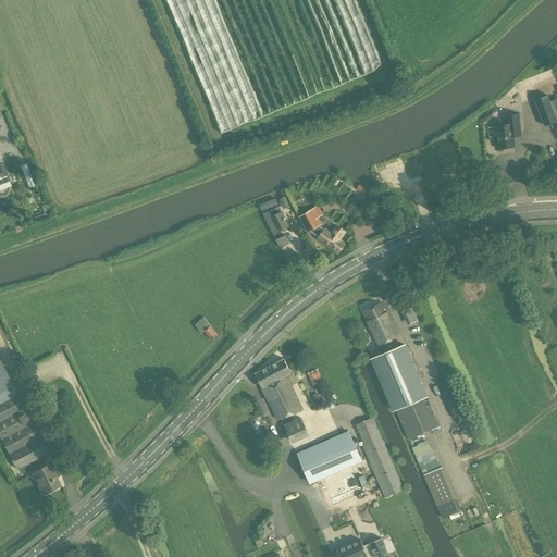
[(556,121),(556,120),(547,95),(534,100),(544,126),(556,121)]
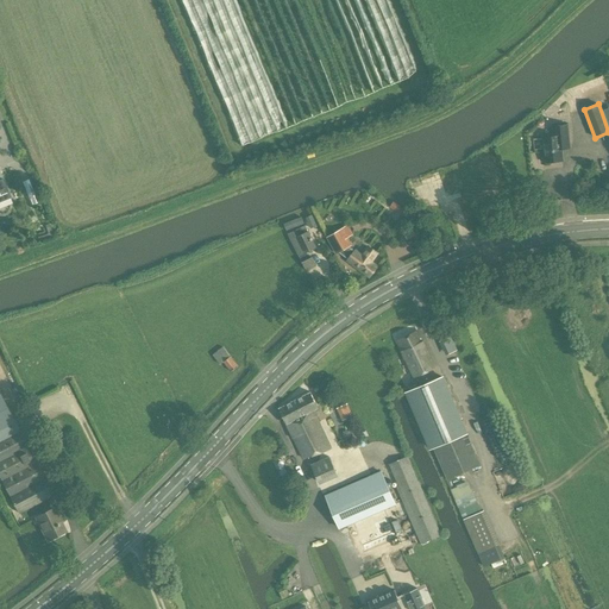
[(545,163),(563,161),(562,149),(570,149),(567,125),(552,126),(553,137),(542,138),(544,150),(541,150),(542,162),(545,162),(545,163)]
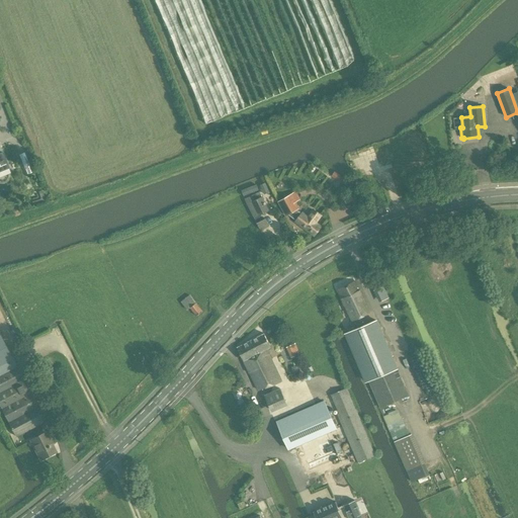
[(269,191),(265,182),(260,185),(264,194),(269,191)]
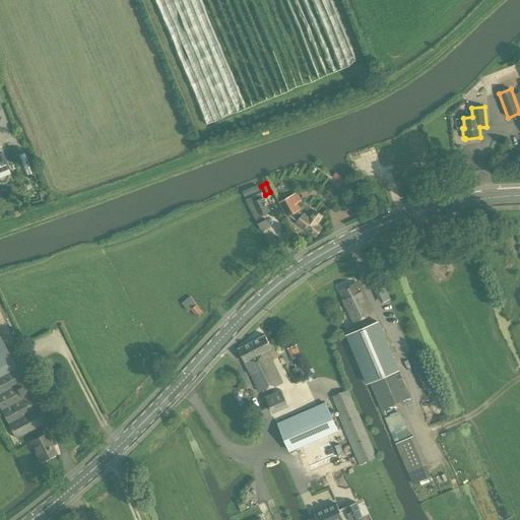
[(259,191),(257,186),(243,191),(245,197),(259,191)]
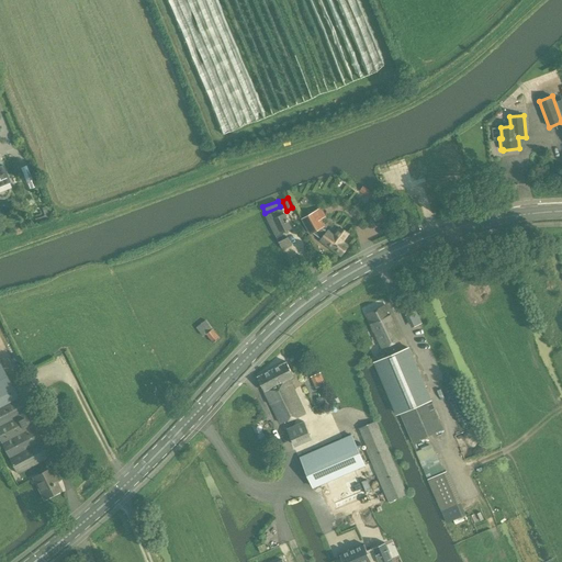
[(292,228),(284,214),(282,209),(266,216),(279,243),(282,250),(292,245),(289,237),(285,239),(282,233),(292,228)]
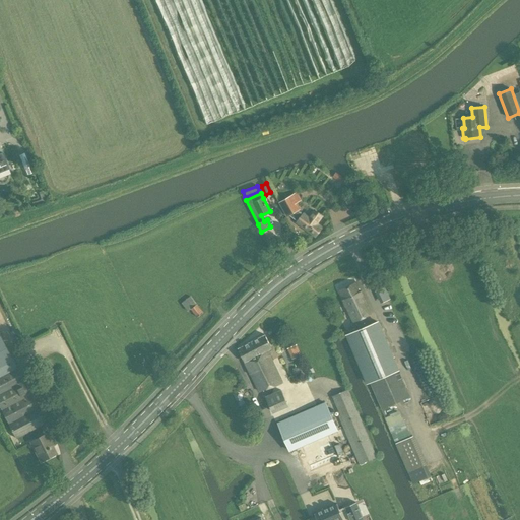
[(304,213),(303,214),(299,210),(300,210),(296,203),(298,202),(294,194),(279,202),(288,216),(289,215),(297,221),(296,222),(315,238),(323,228),(317,223),(322,216),(315,211),(310,217),(304,213)]
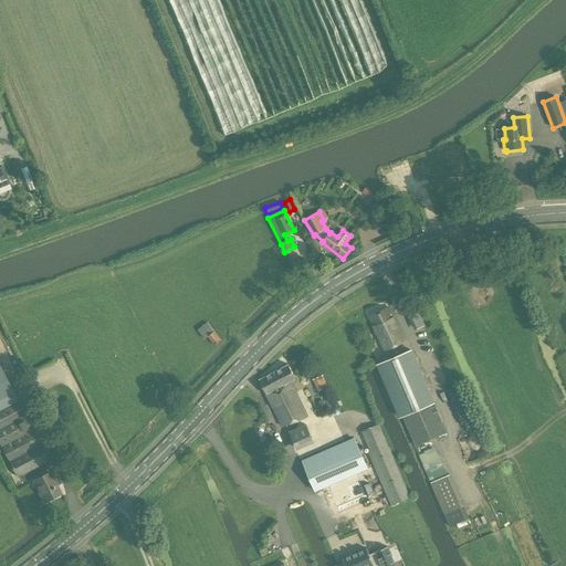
[(369,317),(384,348),(402,339),(388,308),(369,317)]
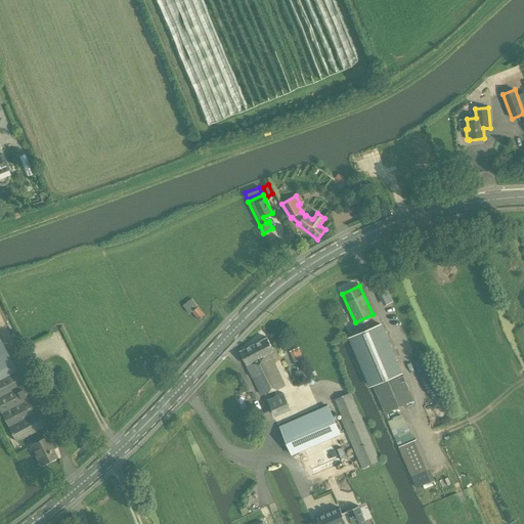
[(192,312),(199,319),(205,315),(199,307),(198,307),(191,299),(183,305),(189,314),(192,312)]
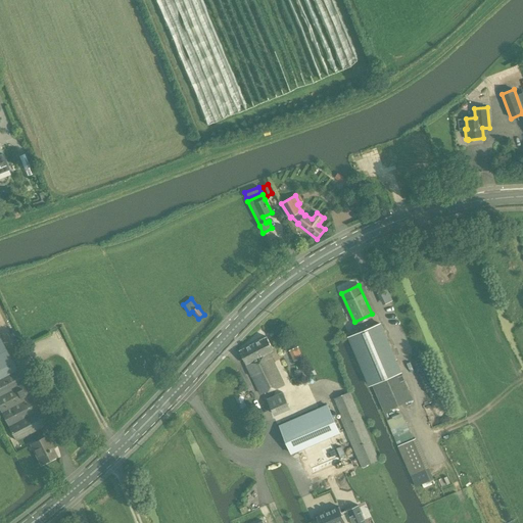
[(380,323),(348,337),(369,385),(370,385),(373,384),(388,377),(384,368),(397,362),(380,323)]
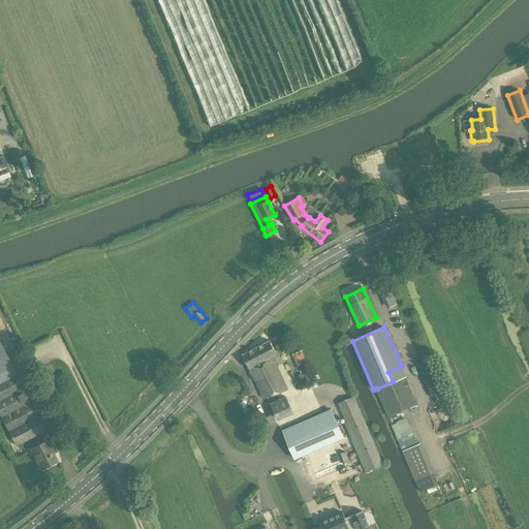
[(0,412),(17,446),(47,431),(0,339),(0,412)]
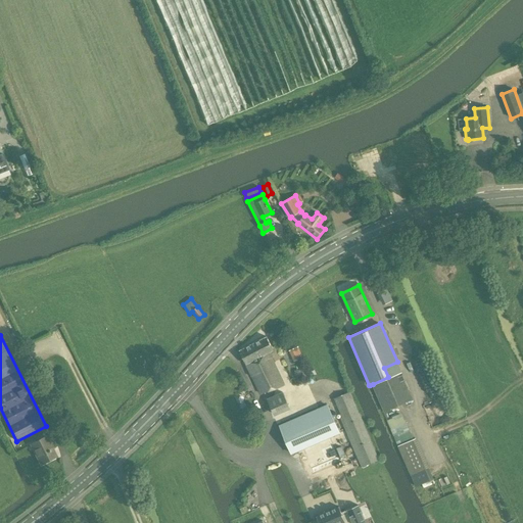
[(239,350),(246,365),(246,364),(259,394),(284,383),(272,357),(274,355),(272,351),(273,350),(267,337),(239,350)]
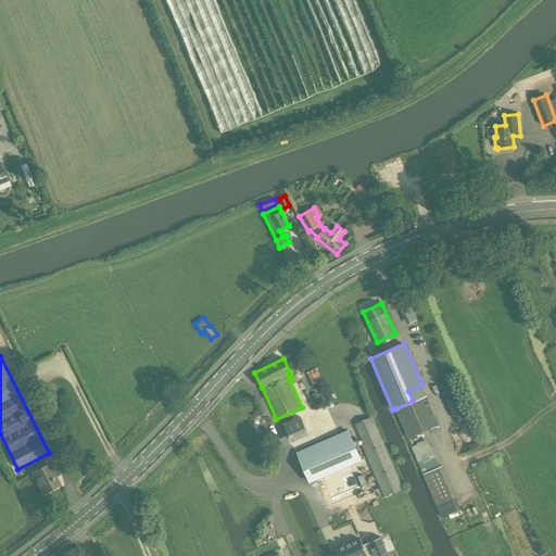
[(396,408),(408,438),(439,425),(438,421),(427,395),(413,401),(396,408)]
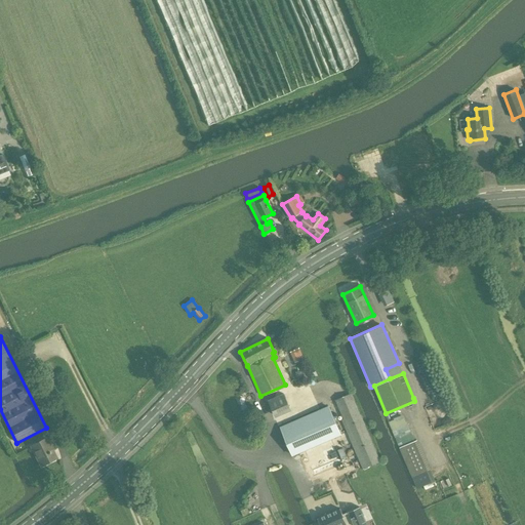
[(284,394),(268,401),(275,417),(291,410),(284,394)]
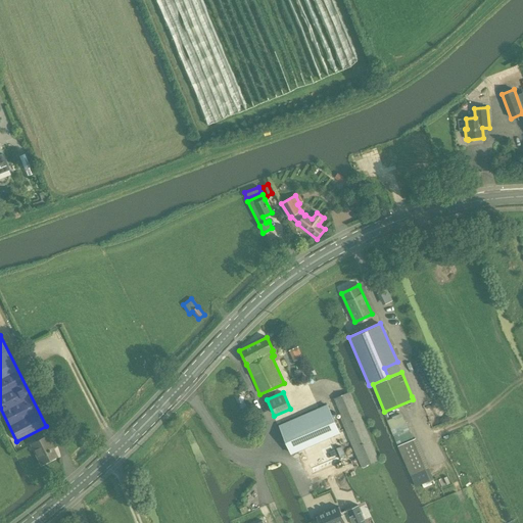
[(362,467),(379,460),(349,392),(333,398),(362,467)]
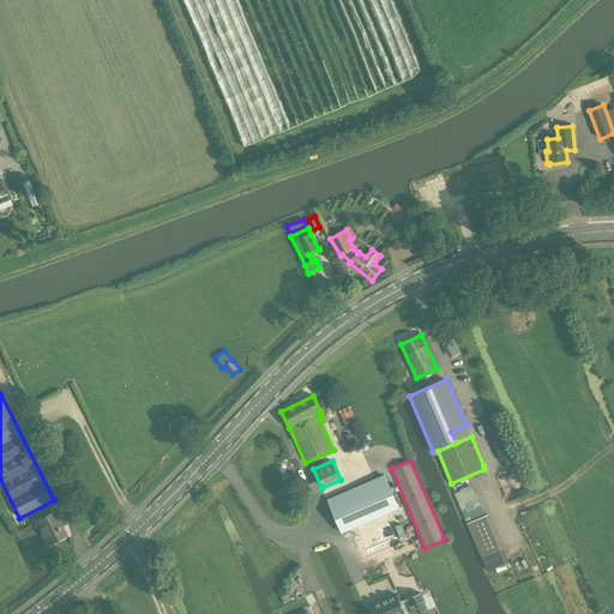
[(384,475),(327,499),(342,534),(399,509),(384,475)]
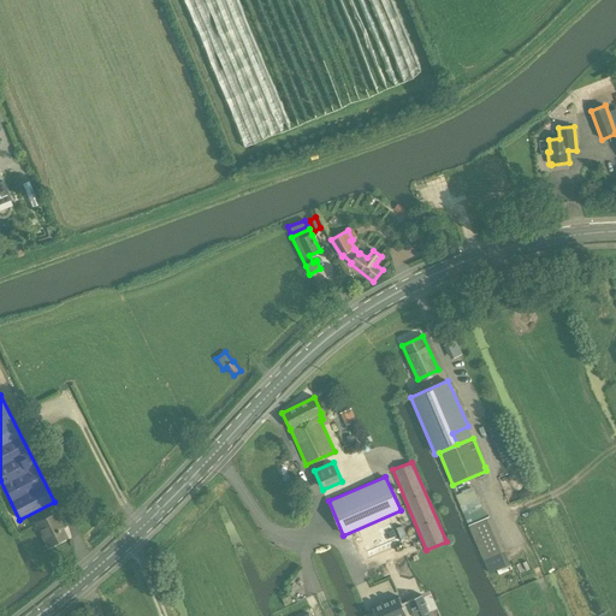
[(48,548),(69,538),(64,527),(66,526),(59,511),(36,523),(48,548)]
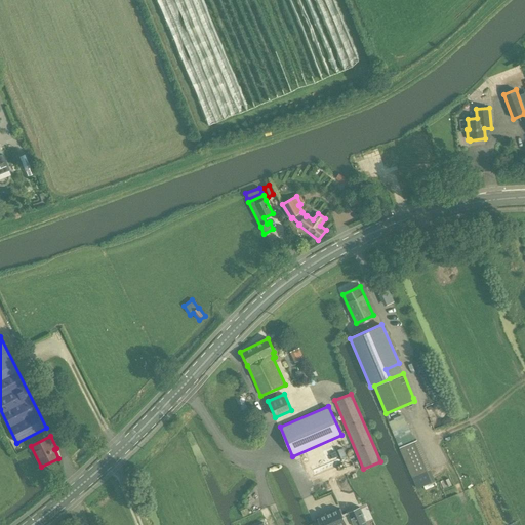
[(399,448),(403,457),(421,449),(417,440),(415,441),(399,448)]
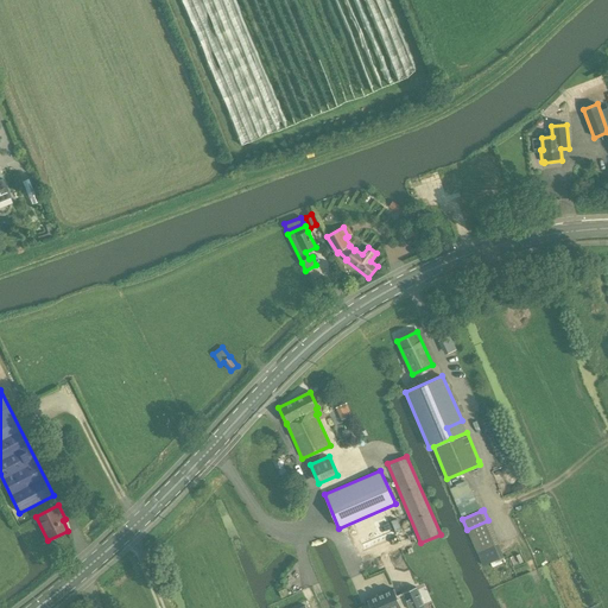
[(393,589),(368,600),(371,607),(425,607),(417,587),(403,593),(404,595),(398,599),(393,589)]
